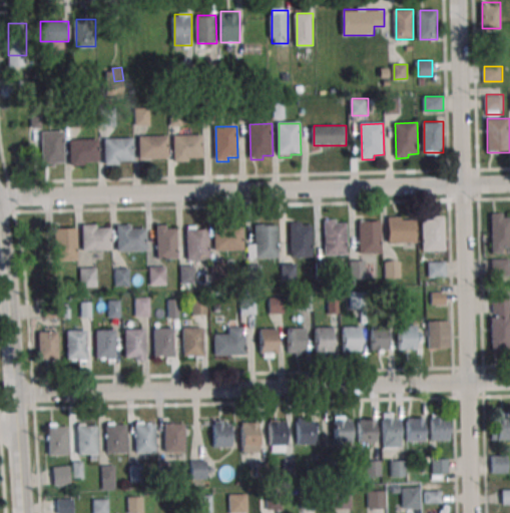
[(43,132),(65,131),(66,163),(56,163),(56,167),(44,167),(43,132)]
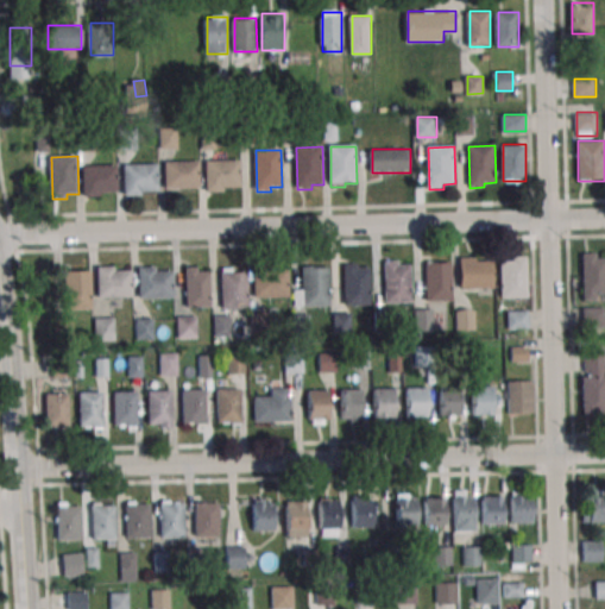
[(166,163),(200,162),(201,188),(166,189),(166,163)]
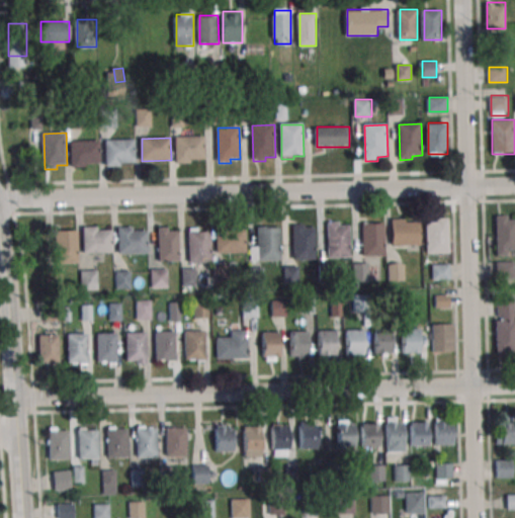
[(176,139),(205,138),(205,160),(191,160),(191,164),(177,165),(176,139)]
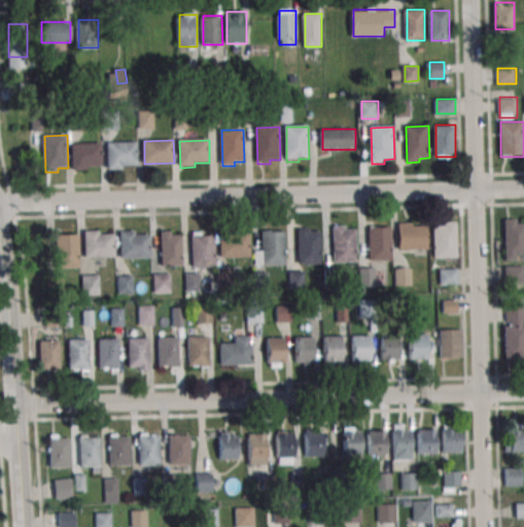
[(108,143),(138,142),(139,166),(124,166),(125,170),(109,170),(108,143)]
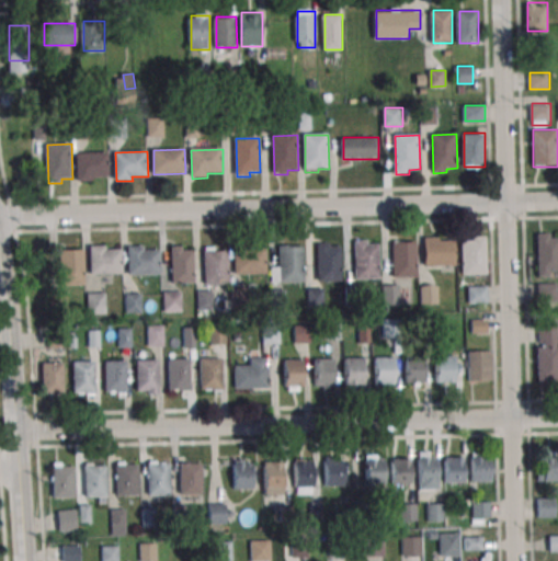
[(78,153),(109,153),(110,178),(94,178),(94,182),(78,182),(78,153)]
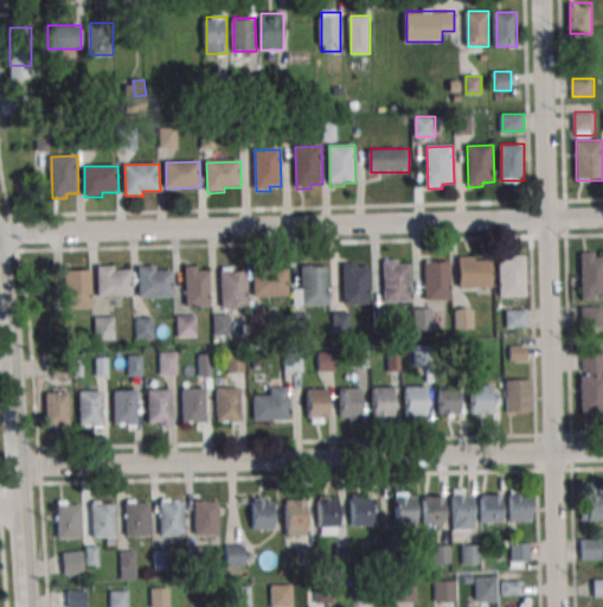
[(602,251),(582,251),(582,299),(602,299),(602,251)]
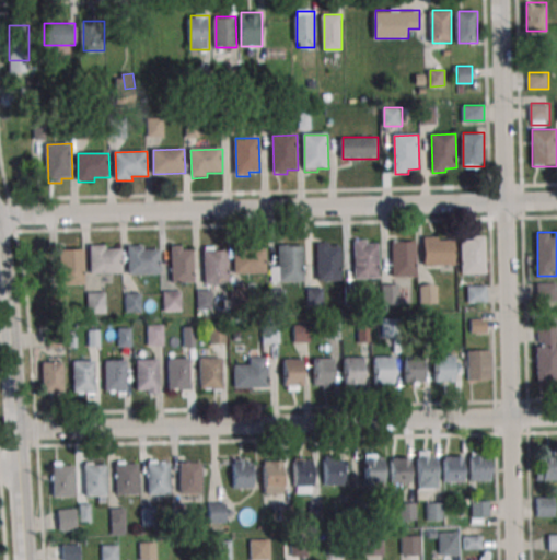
[(462,273),(486,273),(486,235),(462,235),(462,273)]
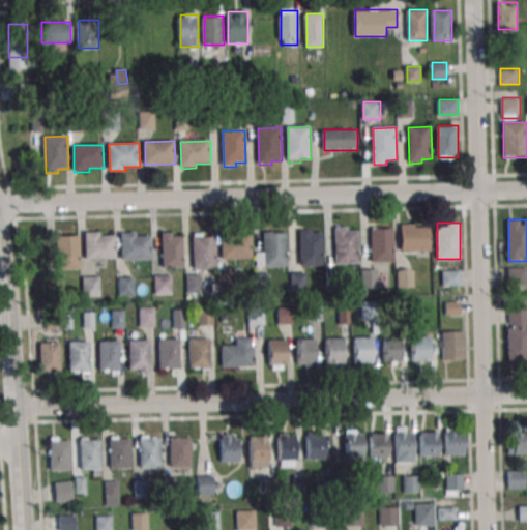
[(401,225),(401,252),(432,251),(431,228),(415,228),(415,225),(401,225)]
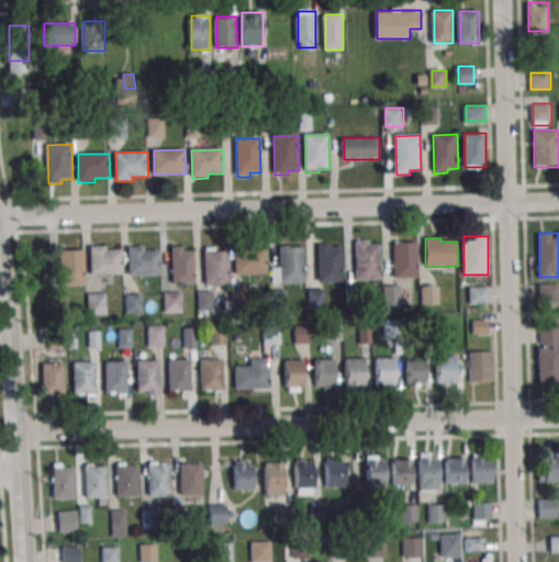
[(418,242),(394,242),(394,278),(418,278),(418,242)]
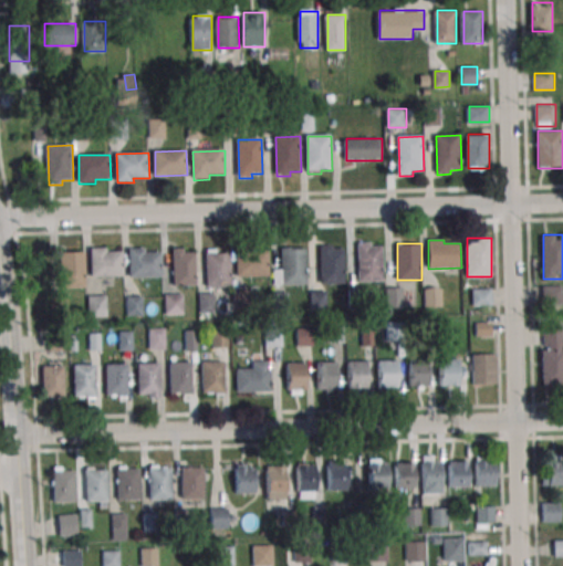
[(358,244),(360,283),(384,282),(384,248),(372,248),(372,244),(358,244)]
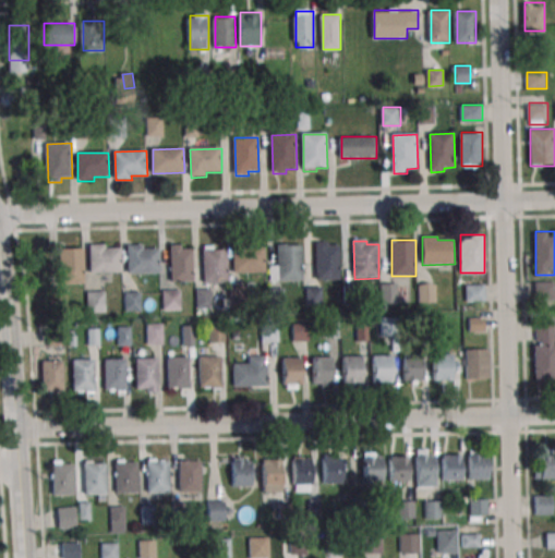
[(279,244),(280,281),(304,281),(303,246),(291,247),(291,243),(279,244)]
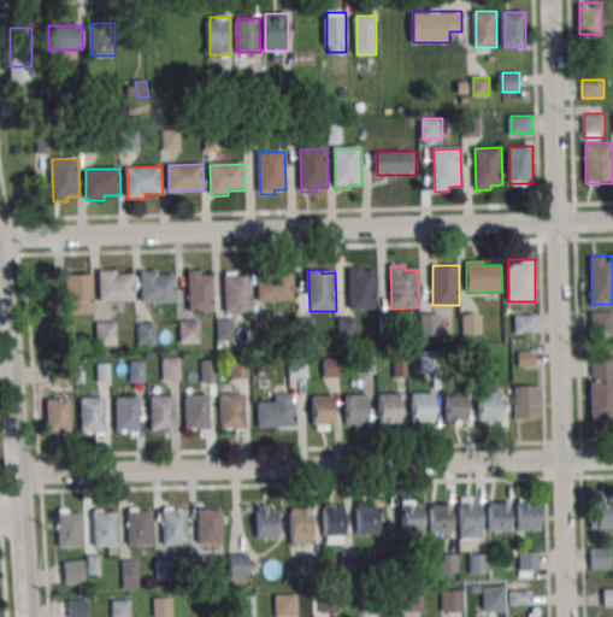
[(349,269),(351,311),(377,310),(377,272),(364,272),(364,269),(349,269)]
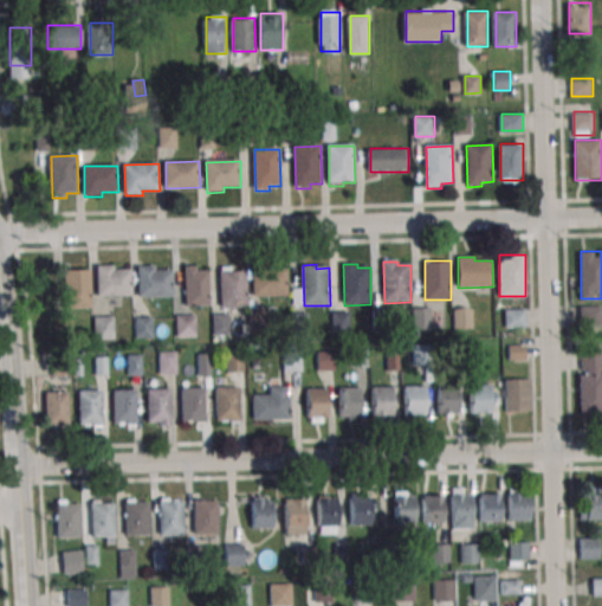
[(253,266),(253,297),(289,296),(287,269),(270,270),(270,265),(253,266)]
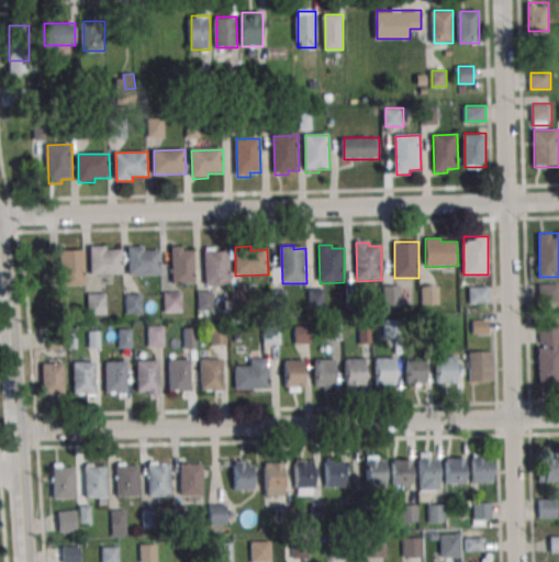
[(91,247),(92,276),(124,276),(124,250),(108,250),(108,247),(91,247)]
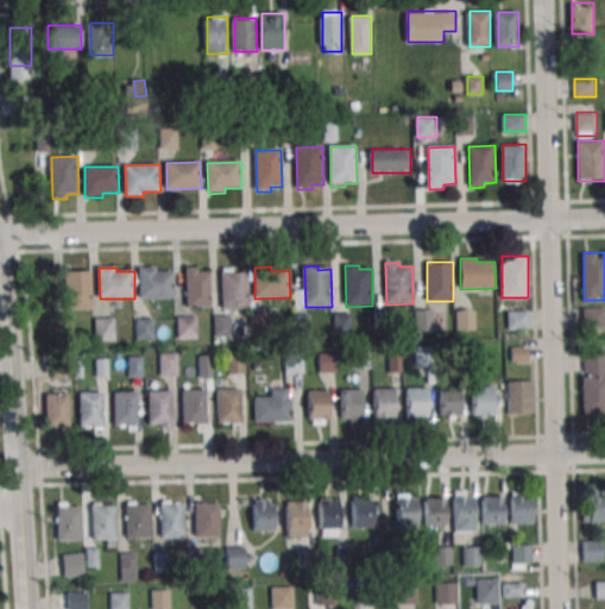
[(139,269),(140,300),(176,299),(175,271),(157,272),(157,268),(139,269)]
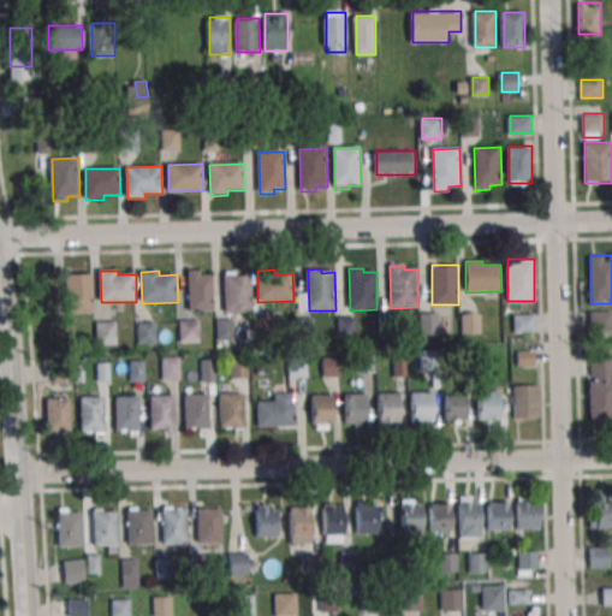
[(189,271),(189,313),(217,312),(215,274),(202,274),(202,271),(189,271)]
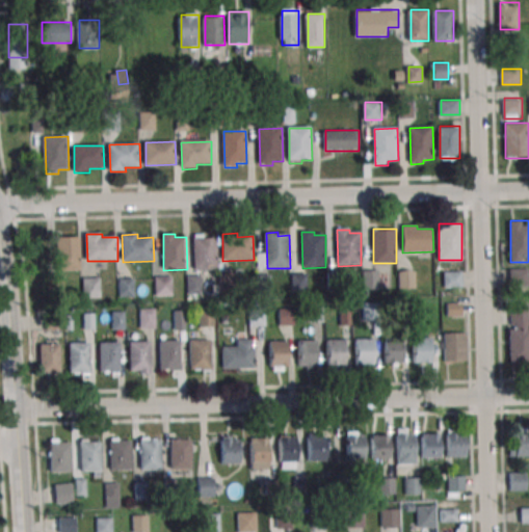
[(194,269),(217,269),(217,234),(194,234),(194,269)]
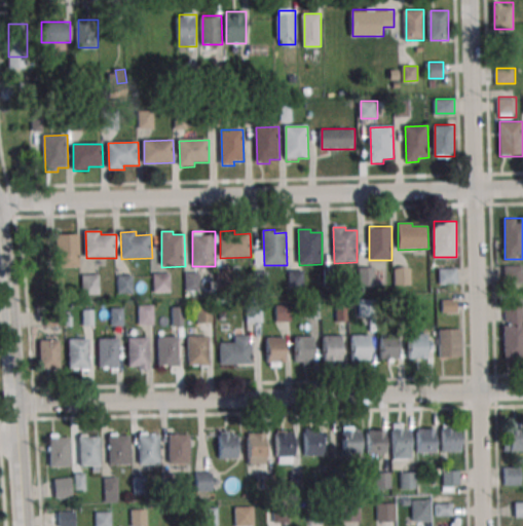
[(81,267),(81,233),(59,233),(59,267),(81,267)]
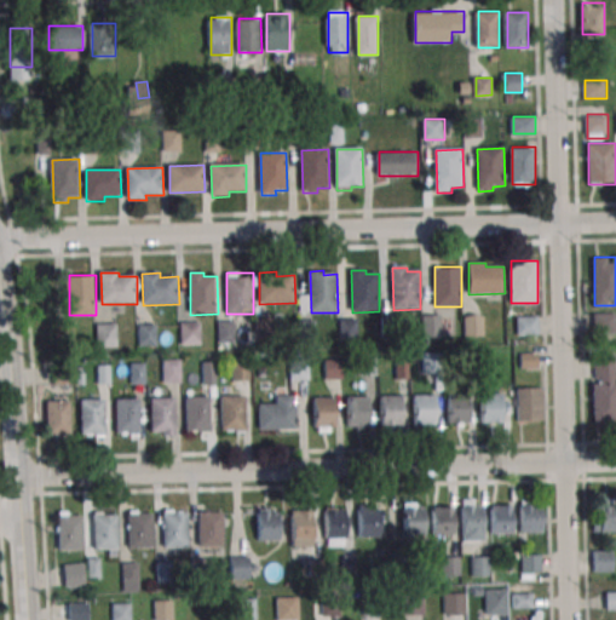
[(615,313),(596,313),(596,332),(615,332),(615,313)]
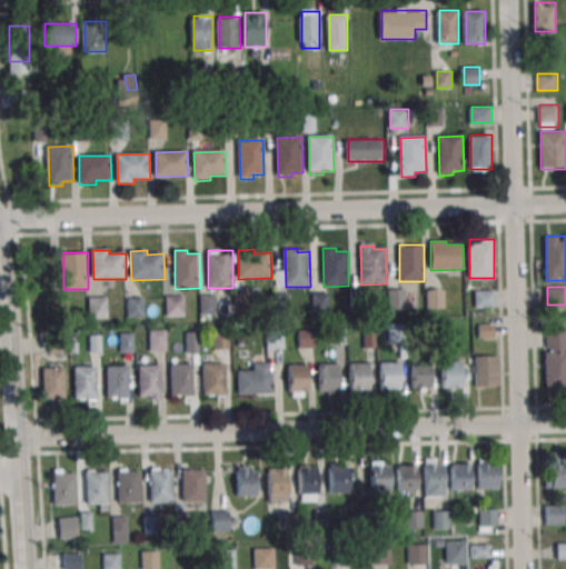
[(429,289),(429,308),(445,308),(445,289),(429,289)]
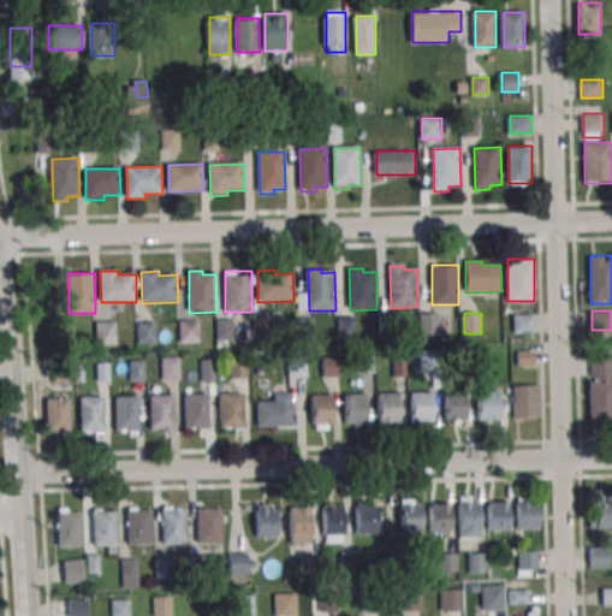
[(422,315),(438,314),(439,336),(422,336),(422,315)]
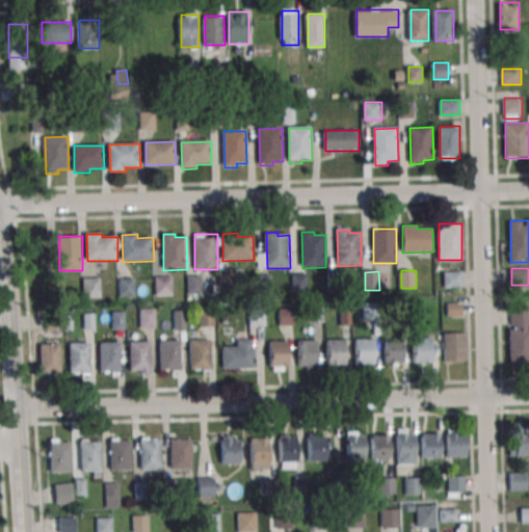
[(444,273),(464,272),(464,288),(445,289),(444,273)]
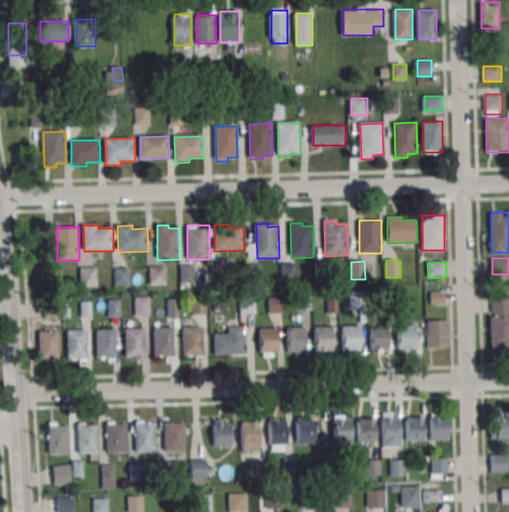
[(282,264),(295,264),(296,281),(282,282),(282,264)]
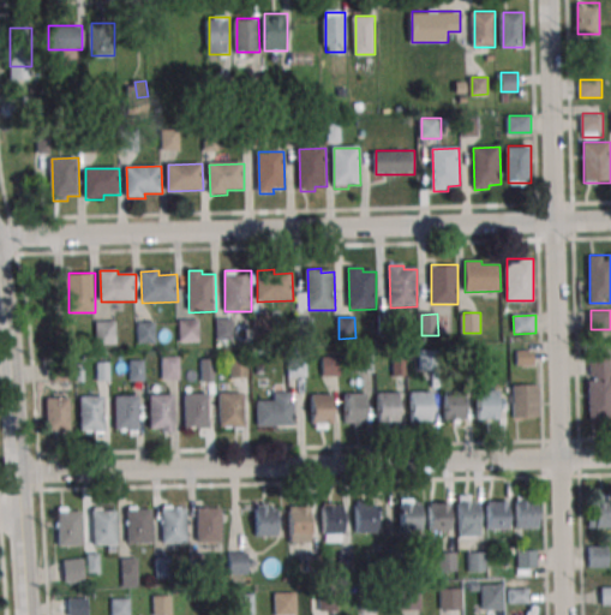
[(217,320),(233,320),(234,340),(217,341),(217,320)]
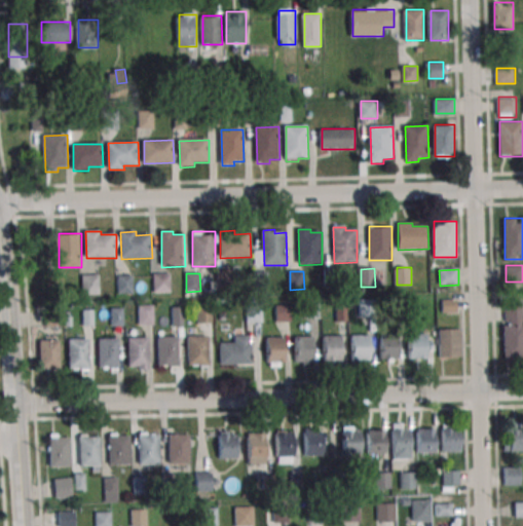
[(153,274),(167,274),(169,292),(154,293),(153,274)]
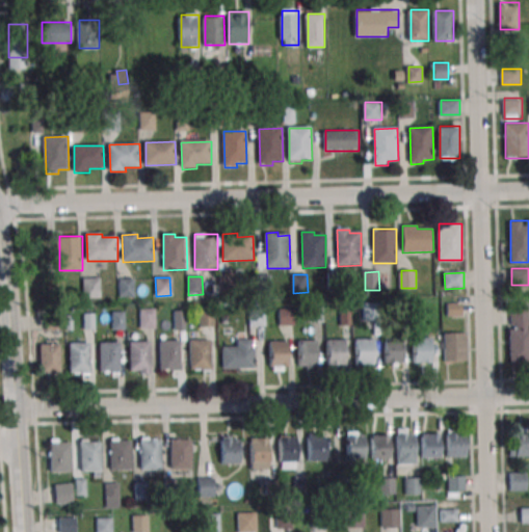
[(84,280),(99,278),(100,297),(85,297),(84,280)]
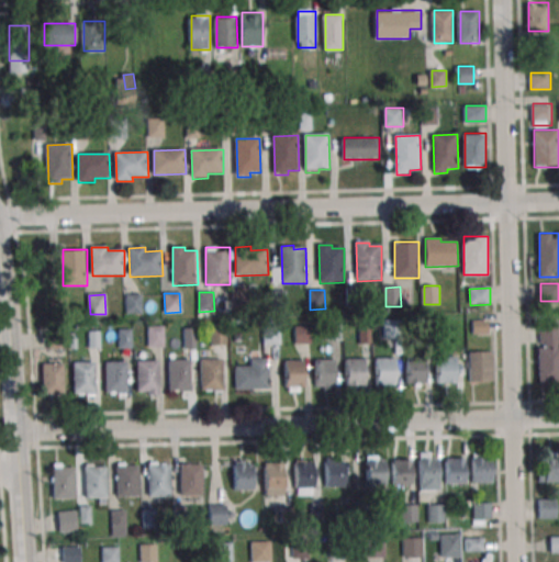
[(127,294),(143,294),(143,314),(129,314),(127,294)]
